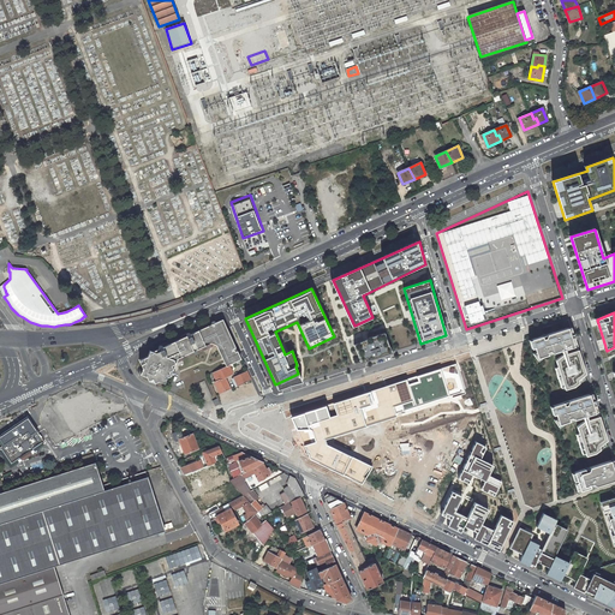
[(216,323),(216,322),(215,321),(214,321),(213,321),(212,322),(212,323),(212,324),(191,334),(190,333),(189,333),(183,335),(184,336),(183,339),(180,339),(179,341),(175,344),(172,345),(168,344),(168,346),(166,345),(165,344),(160,346),(159,347),(159,348),(160,351),(156,352),(153,351),(149,353),(148,356),(147,357),(144,360),(145,362),(144,363),(143,366),(143,368),(142,371),(144,375),(147,376),(148,378),(151,380),(153,378),(154,380),(157,382),(159,381),(162,382),(166,381),(167,377),(172,375),(169,371),(172,365),(175,363),(213,346),(214,344),(216,345),(222,358),(225,357),(226,360),(225,362),(226,366),(228,365),(242,359),(238,351),(237,351),(237,350),(237,348),(236,348),(236,347),(234,347),(233,348),(232,345),(234,344),(225,322),(220,321),(219,322),(216,323)]
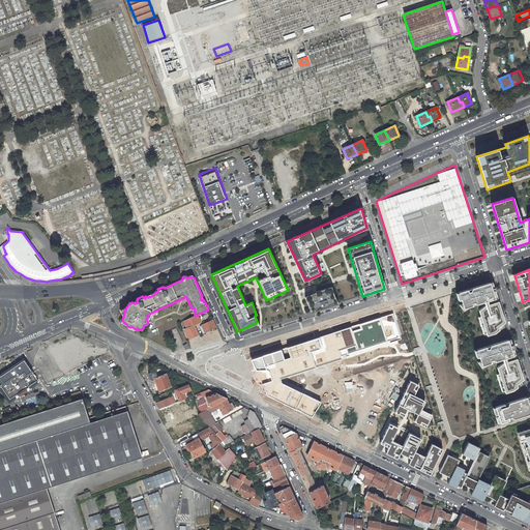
[(497,295),(492,282),(455,293),(458,300),(460,300),(462,303),(460,305),(464,312),(469,307),(483,302),(484,305),(479,311),(480,316),(478,318),(483,334),(487,333),(487,335),(495,333),(504,327),(503,324),(505,322),(497,295)]
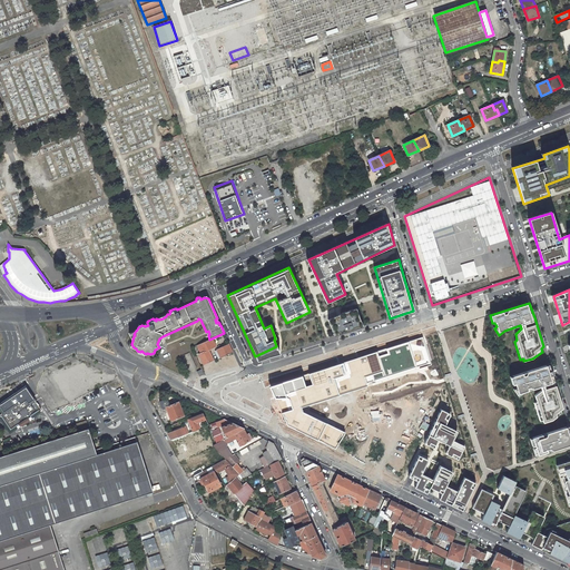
[(330,321),(335,336),(364,326),(361,318),(359,308),(343,314),(330,321)]
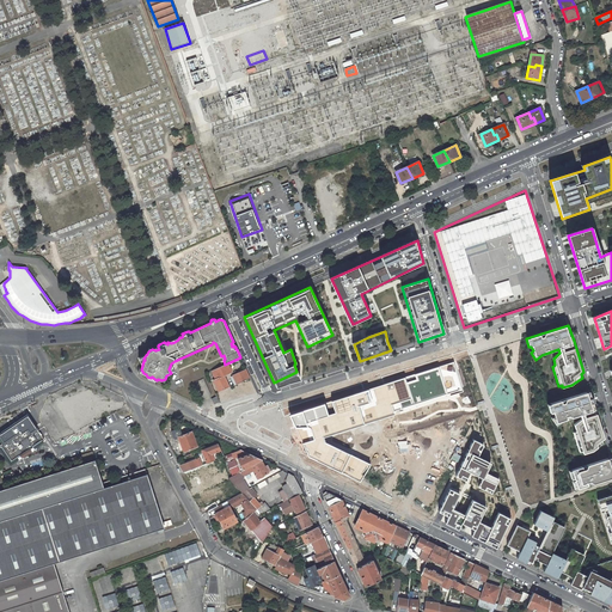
[(463,390),(454,361),(385,384),(292,415),(308,457),(361,483),(371,465),(326,444),(325,438),(395,415),(395,411),(463,390)]
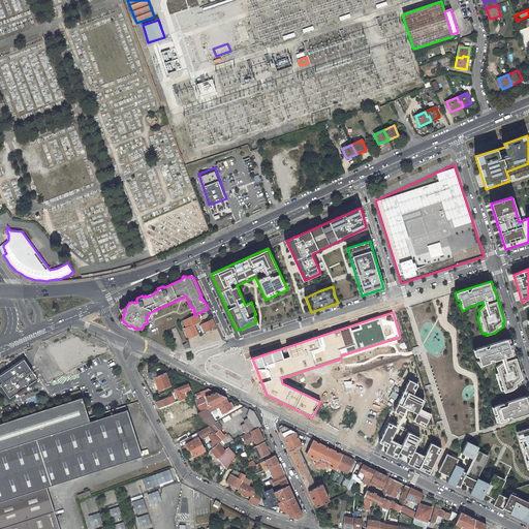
[(199,319),(196,314),(194,315),(183,320),(187,328),(185,329),(189,339),(198,335),(195,328),(194,324),(193,322),(199,319)]
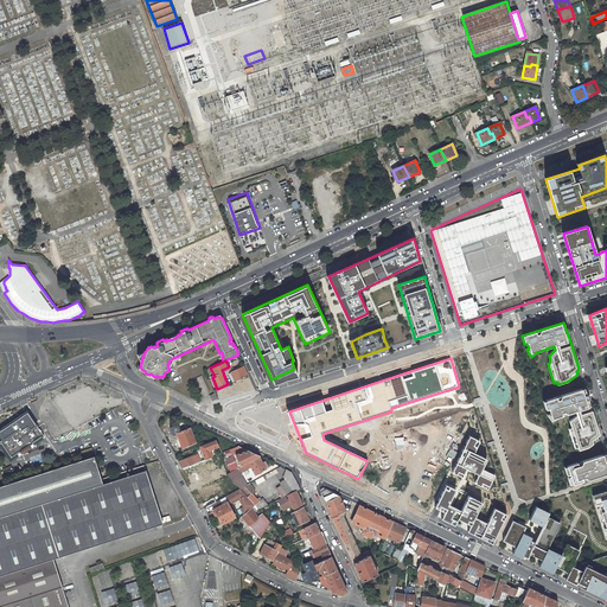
[(244,366),(231,372),(235,381),(248,375),(244,366)]
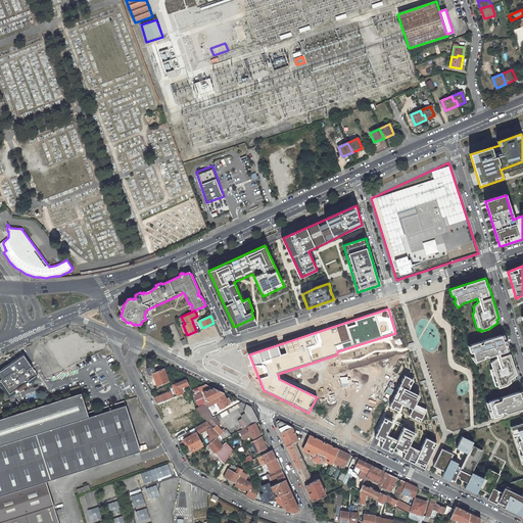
[(196,331),(202,328),(199,321),(193,324),(196,331)]
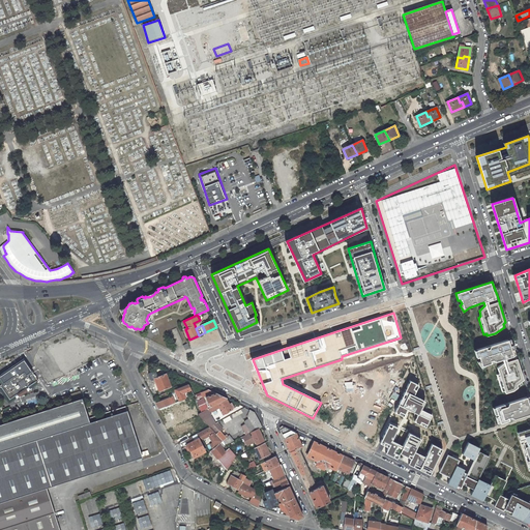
[(510,339),(474,351),(476,357),(478,357),(479,360),(478,361),(482,367),(488,364),(501,359),(503,362),(496,367),(498,374),(496,375),(502,392),(504,391),(505,393),(513,391),(523,384),(521,381),(524,380),(517,358),(512,347),(510,339)]
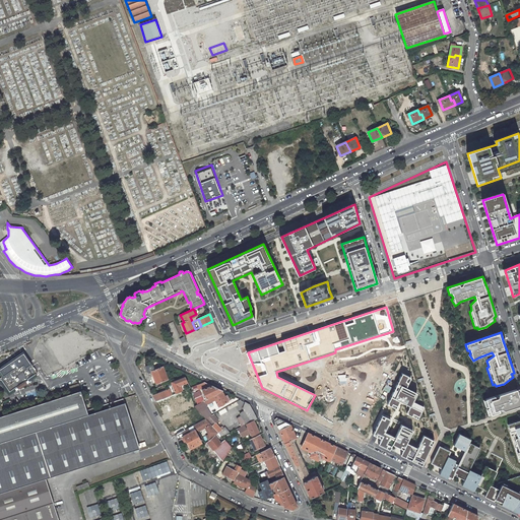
[(38,373),(27,360),(24,355),(12,365),(14,369),(0,378),(0,379),(2,382),(0,383),(3,387),(5,386),(9,392),(38,373)]
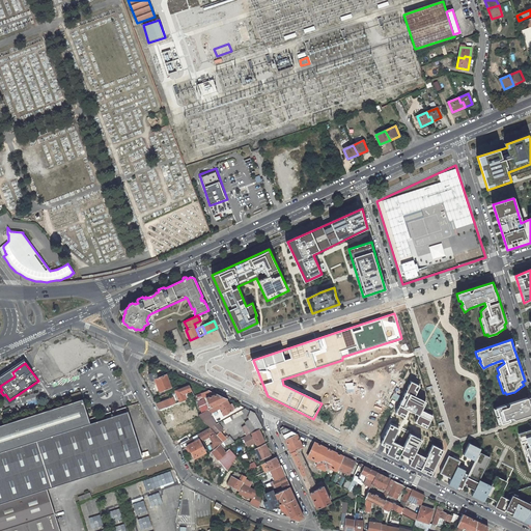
[(158,378),(156,371),(149,374),(151,381),(155,380),(160,392),(171,388),(166,374),(158,378)]
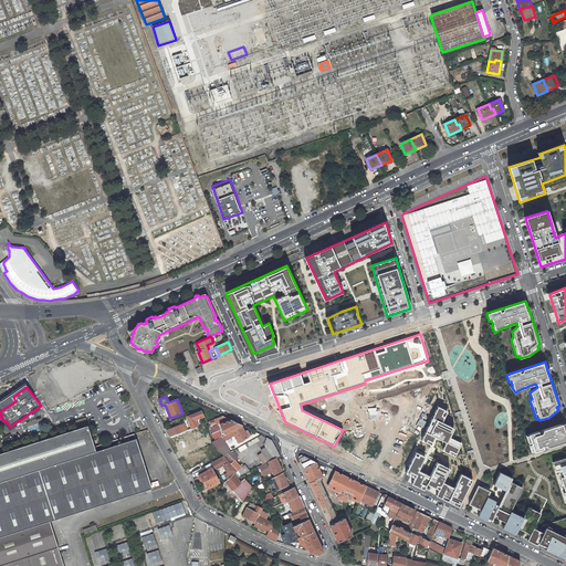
[(447,410),(437,405),(400,475),(459,505),(473,478),(461,471),(453,485),(442,480),(449,467),(436,459),(428,473),(417,469),(430,443),(435,436),(446,440),(441,449),(454,454),(461,441),(449,435),(453,426),(442,420),(447,410)]
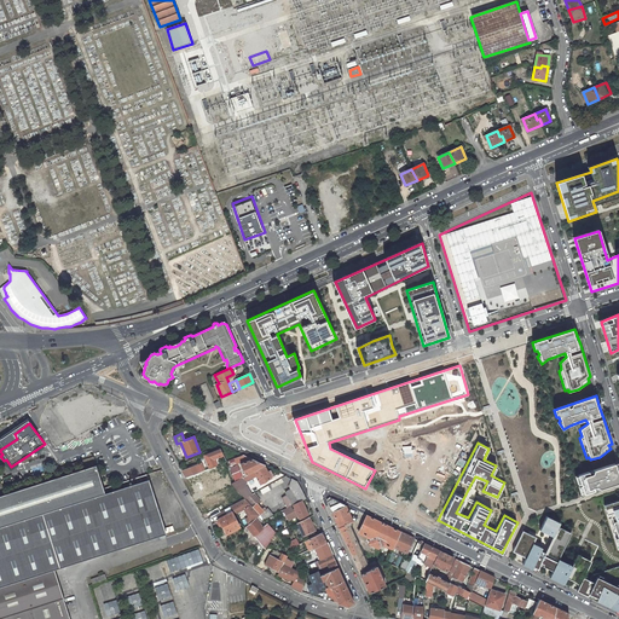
[(224,455),(220,449),(204,455),(209,466),(219,461),(218,457),(224,455)]
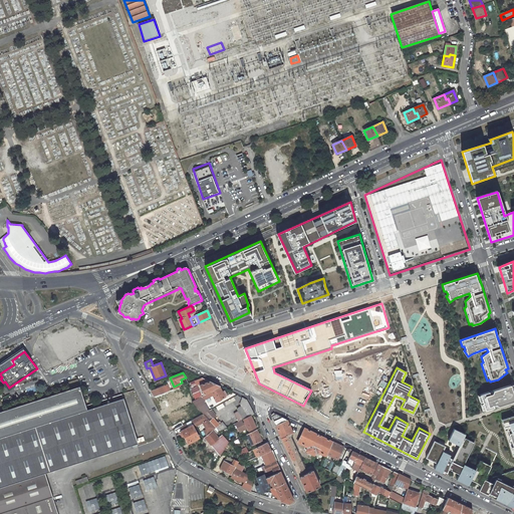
[(205,395),(220,387),(210,381),(201,384),(205,395)]
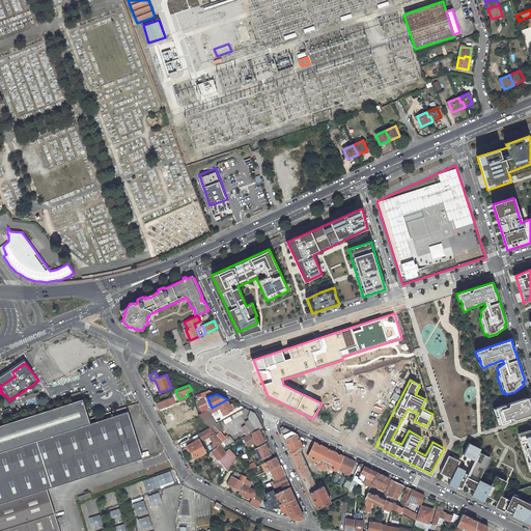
[(530,400),(530,396),(493,409),(496,416),(498,415),(498,416),(496,417),(498,424),(530,414),(530,400)]
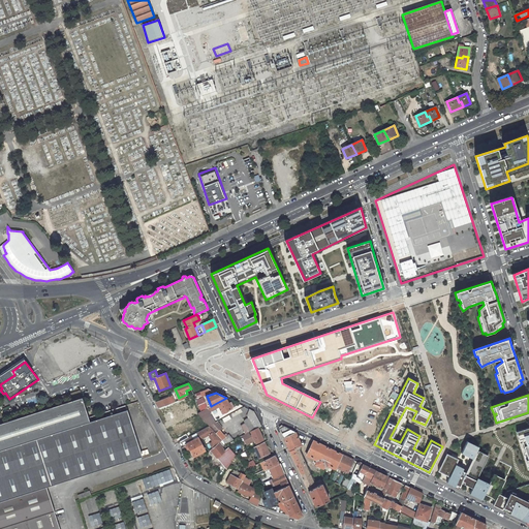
[(156,403),(159,408),(160,408),(177,402),(174,396),(156,403)]
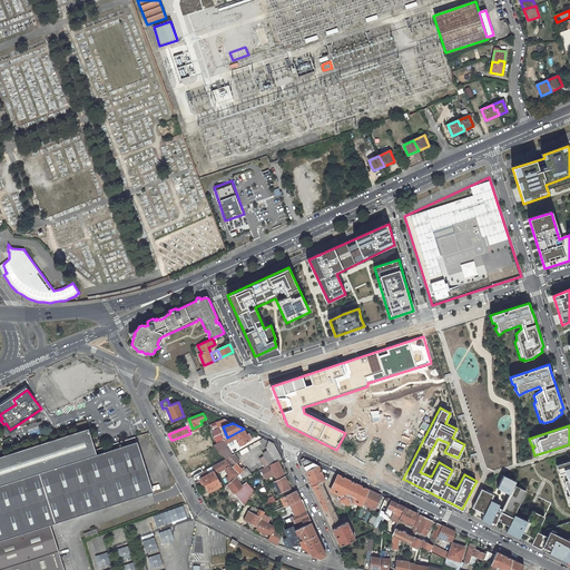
[(0,540),(50,524),(153,491),(151,487),(136,436),(96,450),(89,429),(0,457),(0,540)]
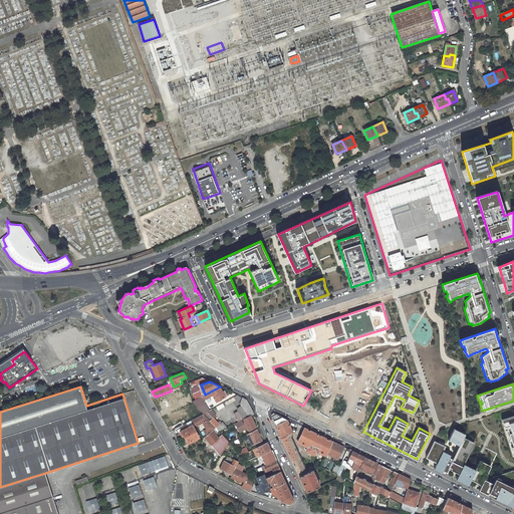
[(194,404),(203,414),(209,411),(203,400),(213,395),(217,402),(228,396),(225,390),(222,391),(220,387),(205,395),(202,397),(197,399),(193,401),(192,402),(194,404)]
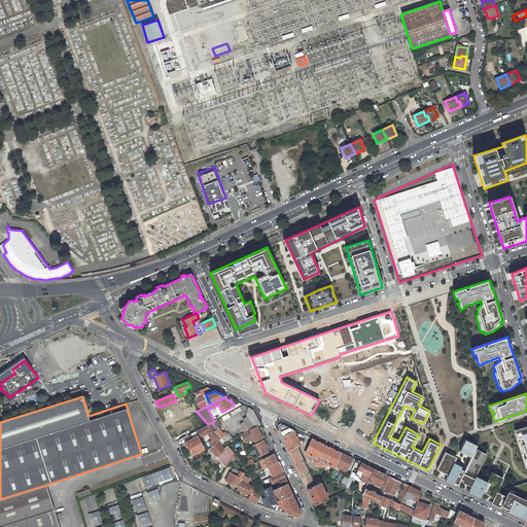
[(195,402),(182,411),(187,418),(190,416),(199,410),(195,402)]
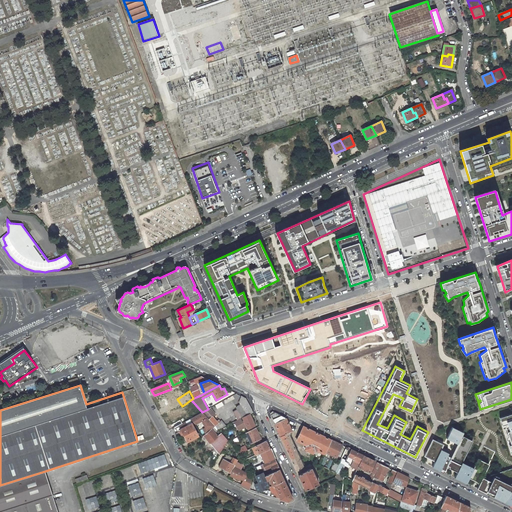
[(235,415),(231,418),(234,422),(235,421),(250,414),(253,412),(250,406),(242,396),(239,402),(241,404),(236,407),(237,409),(233,412),(235,415)]
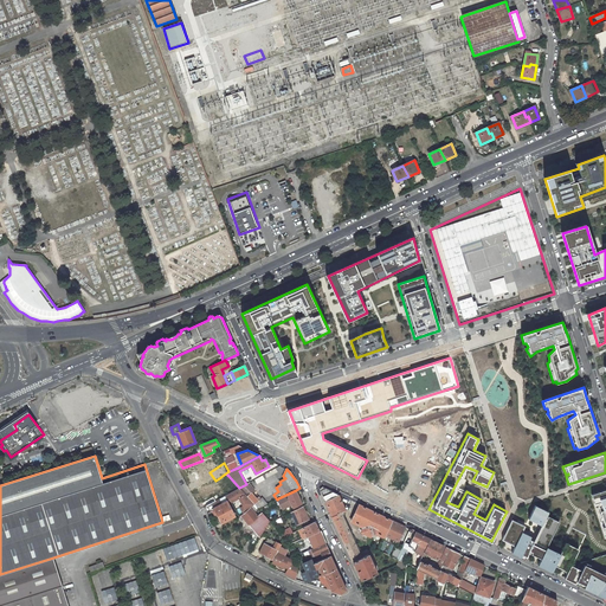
[(255,490),(249,483),(246,484),(239,488),(255,504),(259,509),(268,504),(262,497),(258,501),(252,492),(255,490)]
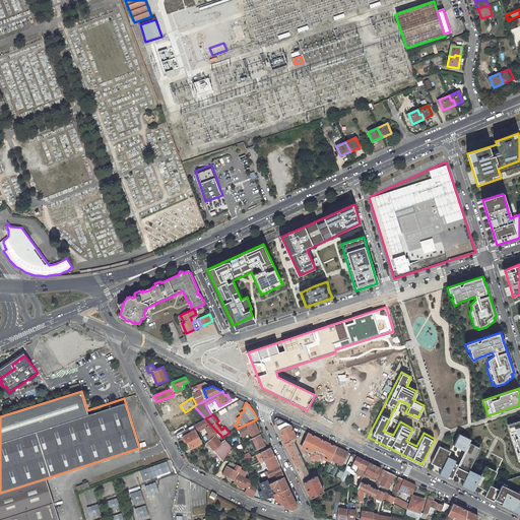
[(201,428),(209,441),(215,436),(218,433),(205,418),(185,430),(182,432),(184,436),(183,438),(185,442),(187,441),(191,449),(195,447),(195,448),(198,447),(197,445),(201,443),(196,432),(198,431),(198,430),(201,428)]
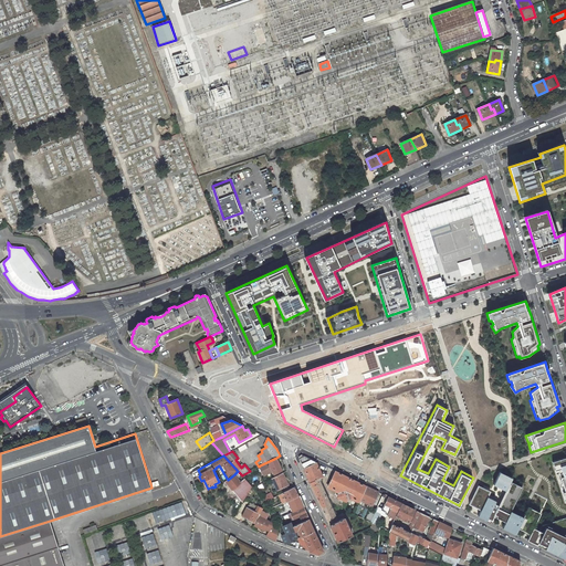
[(299,459),(304,469),(316,463),(303,456),(299,459)]
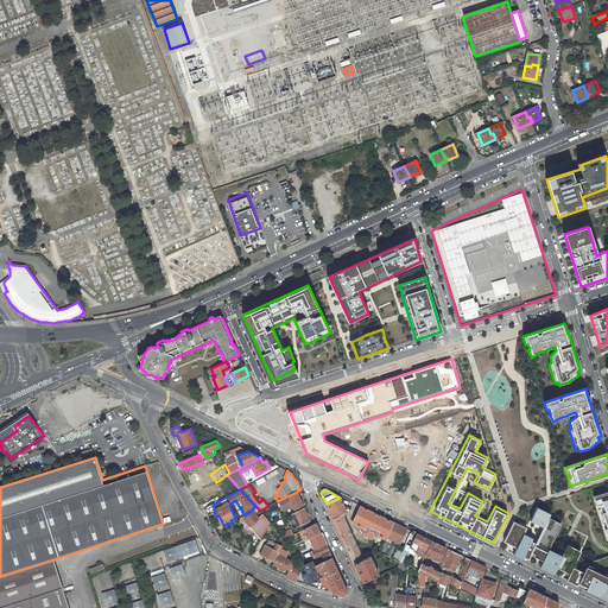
[(297,510),(303,506),(297,492),(279,500),(284,511),(295,506),(297,510)]
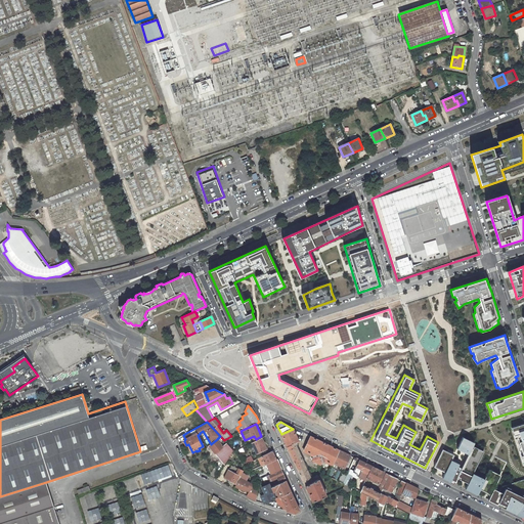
[(358,424),(353,435),(369,441),(374,430),(358,424)]
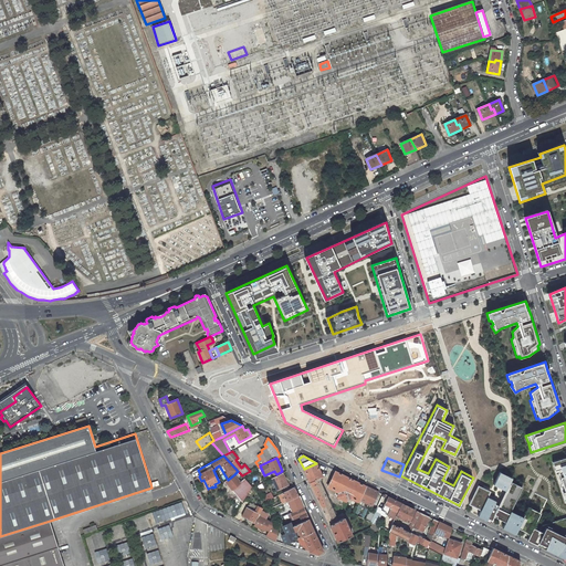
[(565,504),(565,458),(553,462),(565,504)]
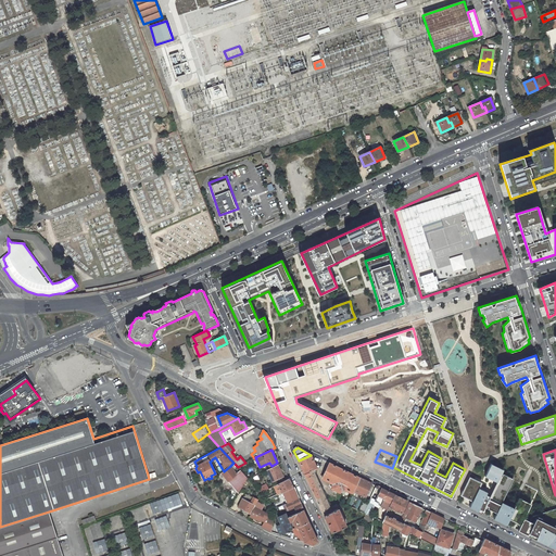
[(311,455),(299,460),(324,515),(331,512),(313,470),(317,468),(311,455)]
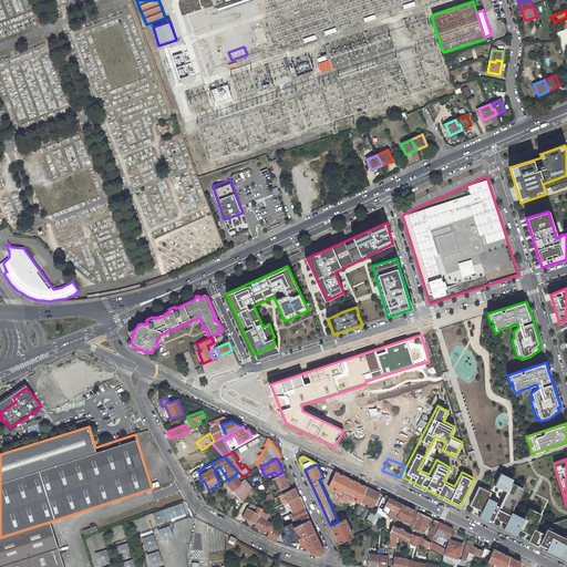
[(361,501),(368,487),(336,472),(329,487),(341,493),(340,496),(339,495),(338,497),(347,502),(348,500),(347,500),(348,496),(360,502),(361,501)]
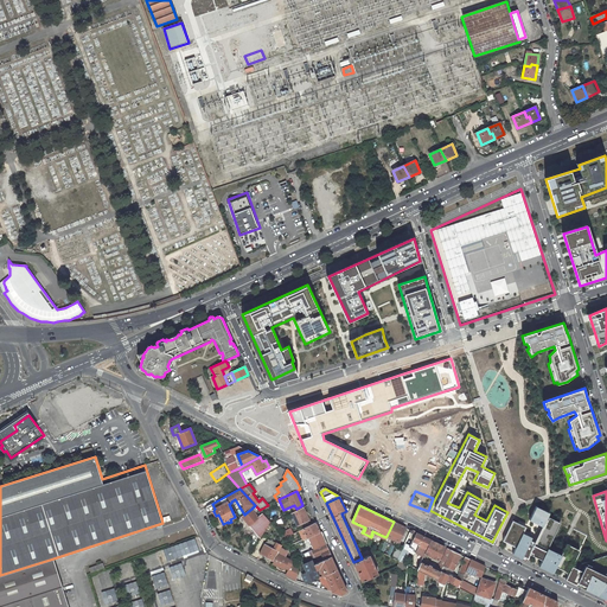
[(512,521),(503,541),(516,547),(512,554),(526,561),(530,551),(534,553),(532,555),(536,557),(542,560),(538,567),(553,574),(556,567),(558,568),(570,574),(574,567),(581,550),(567,543),(561,555),(548,548),(560,523),(548,517),(549,513),(536,506),(530,521),(542,526),(535,542),(531,541),(532,537),(523,532),(525,526),(512,521)]
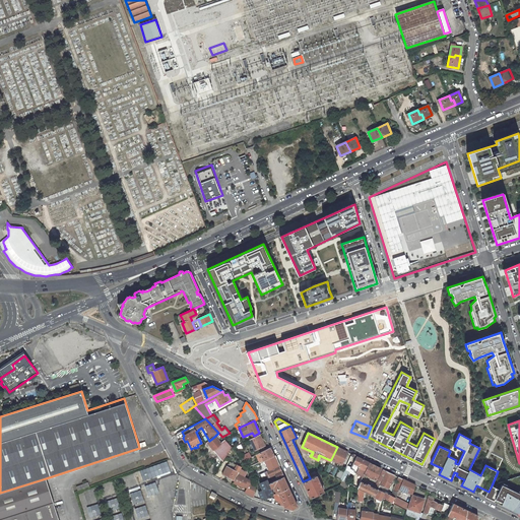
[(255,450),(265,445),(260,435),(250,440),(255,450)]
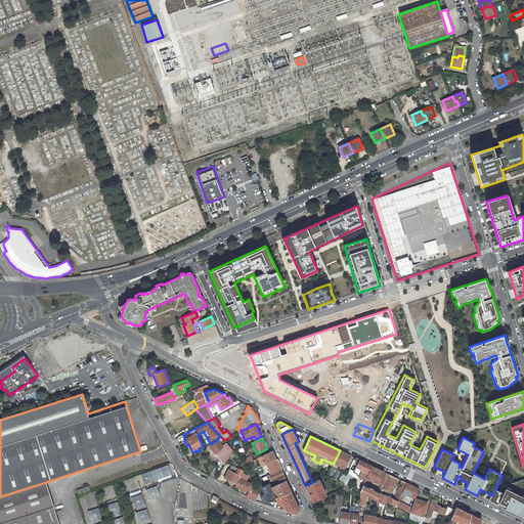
[(209,446),(216,454),(224,465),(233,450),(226,443),(223,446),(220,443),(217,439),(211,444),(209,446)]
